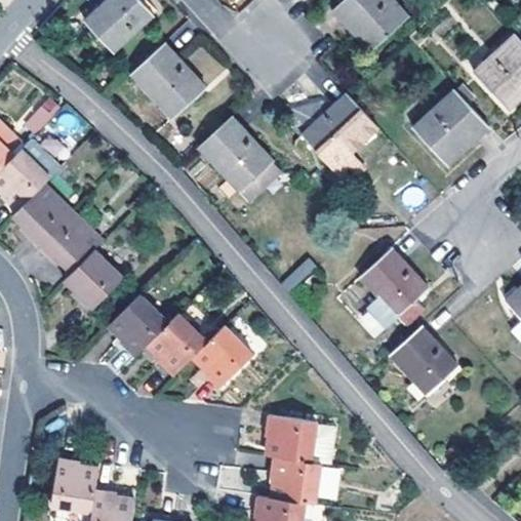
[(108,0),(85,22),(114,52),(154,13),(142,0),(108,0)]
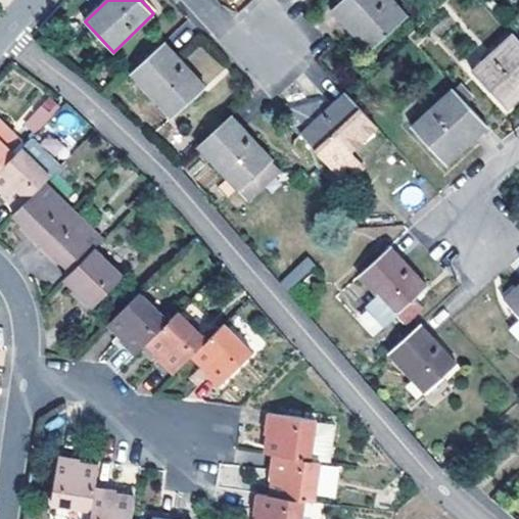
[(341,0),(337,4),(358,26),(350,32),(368,51),(406,15),(391,0),(341,0)]
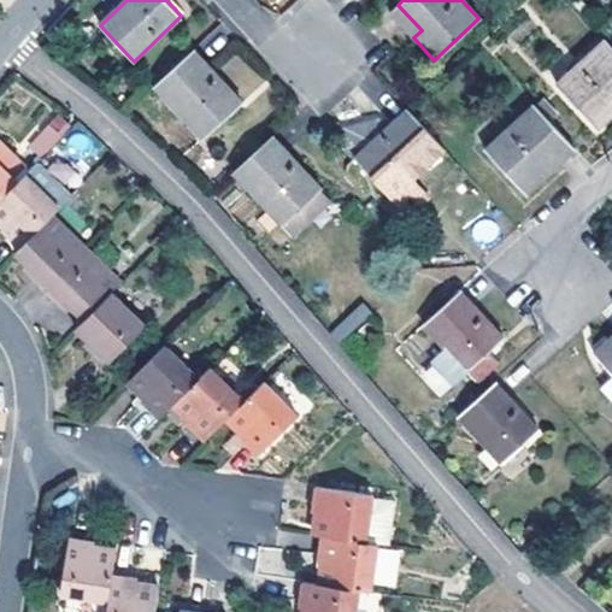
[(390,12),(413,37),(422,30),(398,5),(390,12)]
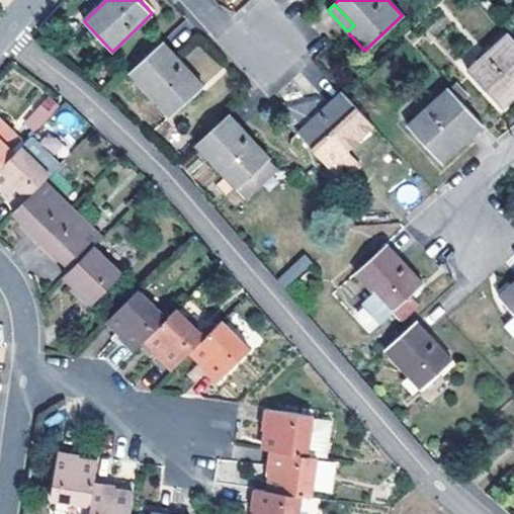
[(513,36),(509,31),(468,70),(503,108),(513,97),(513,36)]
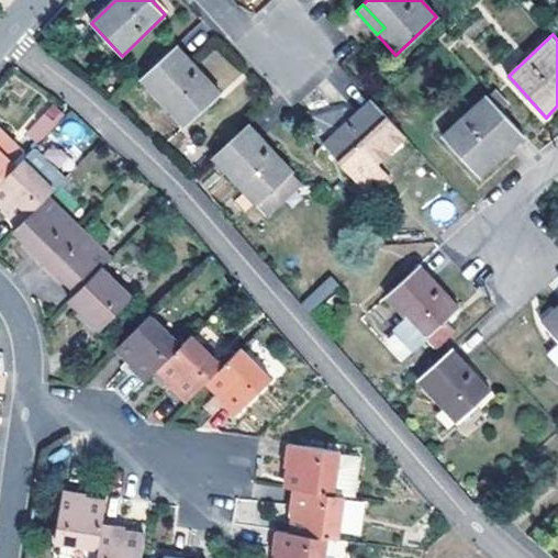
[(221,43),(203,60),(231,88),(248,70),(221,43)]
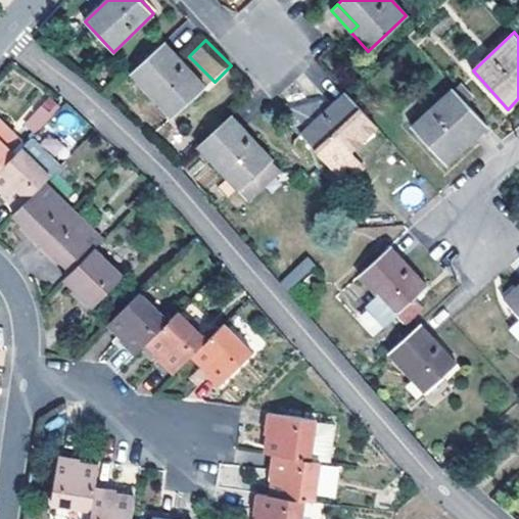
[(206,85),(164,41),(132,72),(174,116),(206,85)]
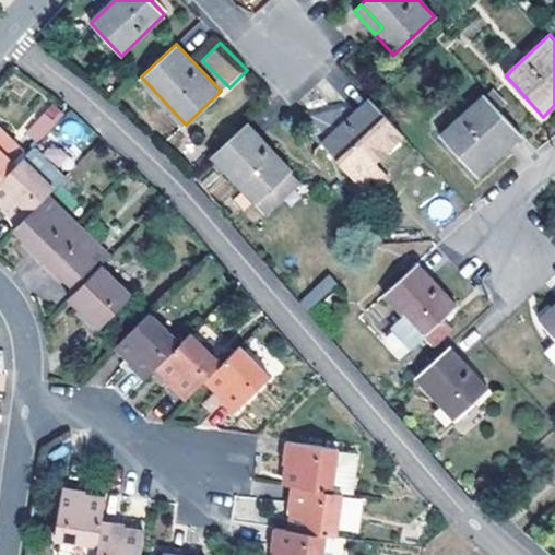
[(488,148),(511,126),(483,94),(438,134),(475,175),(496,156),(488,148)]
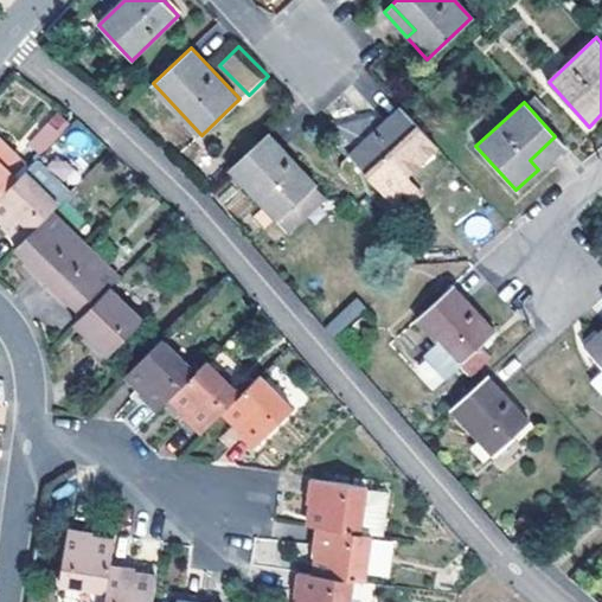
[(56,107),(37,142),(51,149),(70,114),(56,107)]
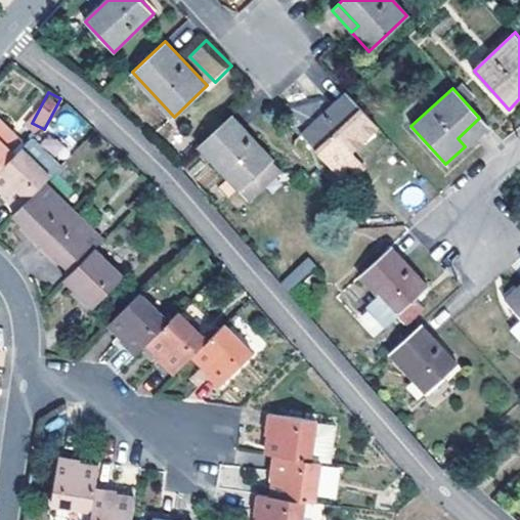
[(377,126),(346,94),(303,134),(334,167),(377,126)]
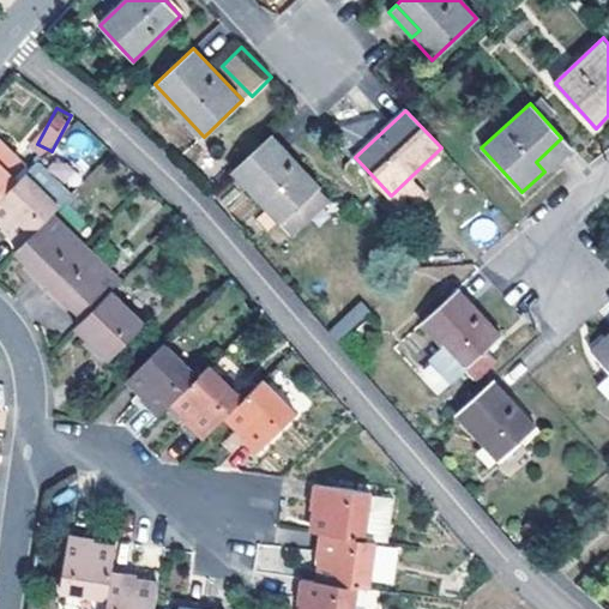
[(320,185),(273,133),(233,168),(281,219),(320,185)]
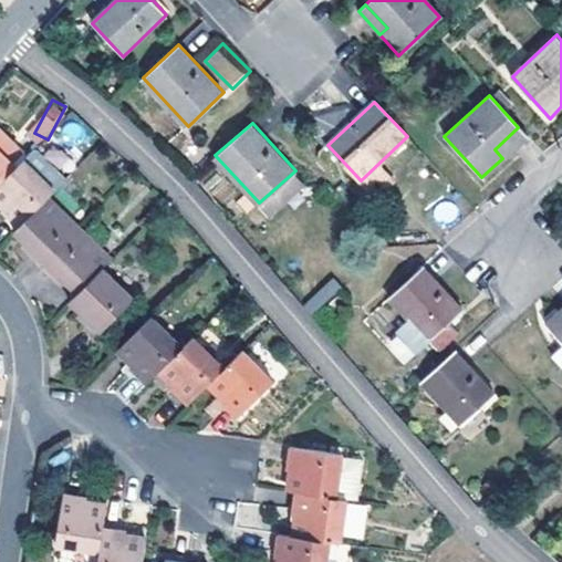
[(502,158),(527,136),(518,127),(495,149),(502,158)]
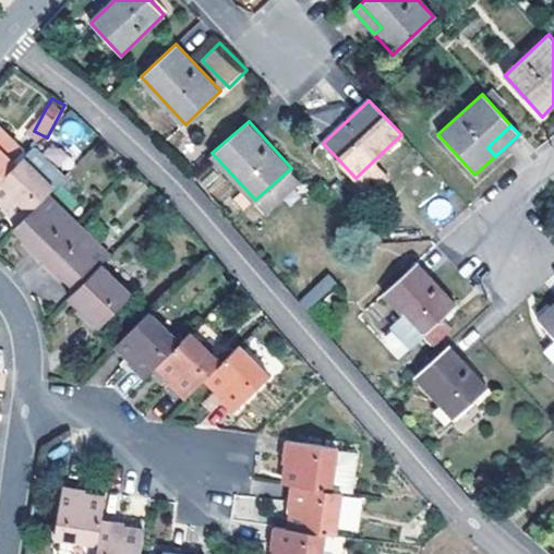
[(0,183),(16,168),(0,152),(0,183)]
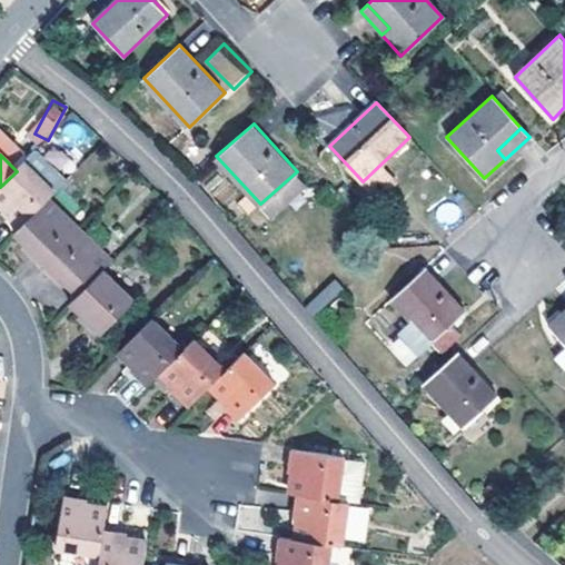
[(56,195),(25,164),(17,171),(0,187),(0,207),(5,212),(1,217),(18,233),(49,201),(56,195)]
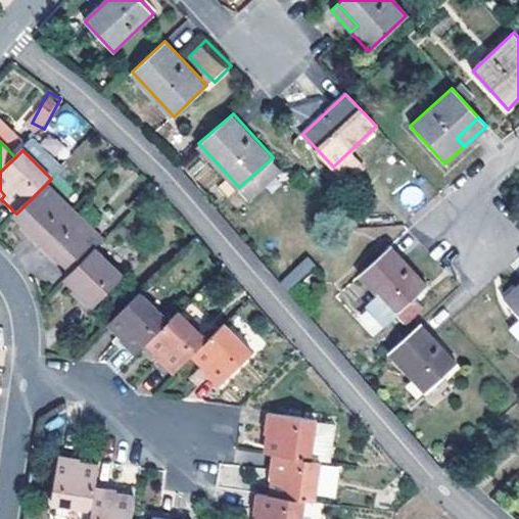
[(73,214),(45,185),(16,214),(13,217),(27,229),(22,233),(38,247),(73,214)]
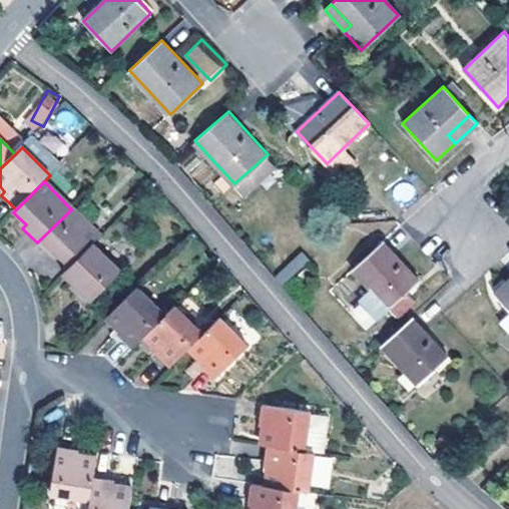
[(71,209),(37,242),(51,258),(55,255),(69,269),(94,244),(100,237),(71,209)]
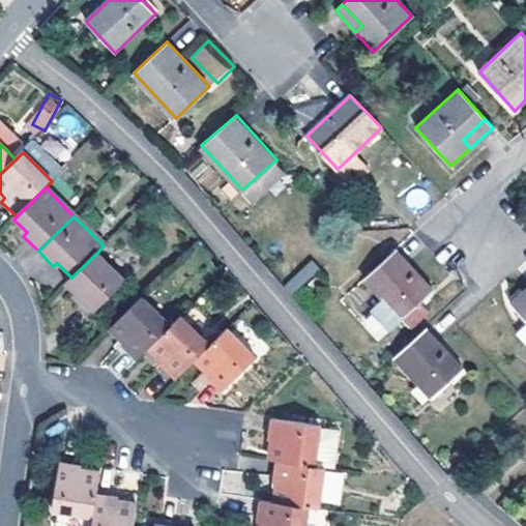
[(395,249),(363,275),(401,317),(432,289),(395,249)]
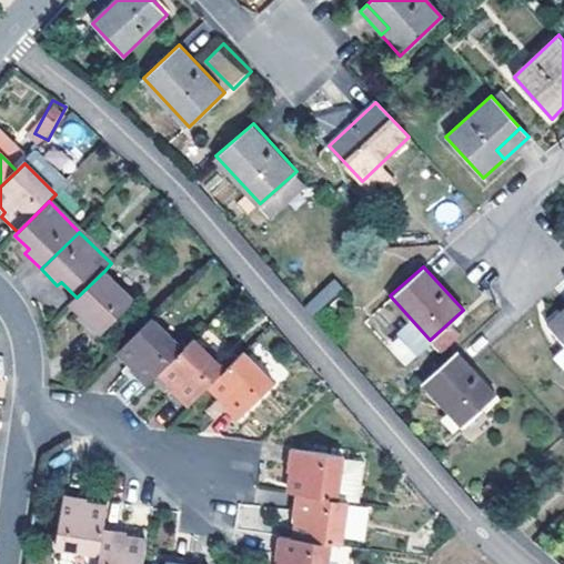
[(137,303),(104,271),(77,298),(70,305),(87,321),(82,324),(97,340),(137,303)]
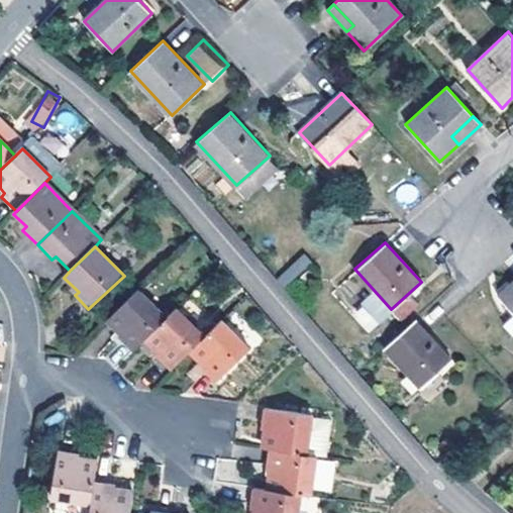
[(290,283),(315,258),(307,249),(281,274),(290,283)]
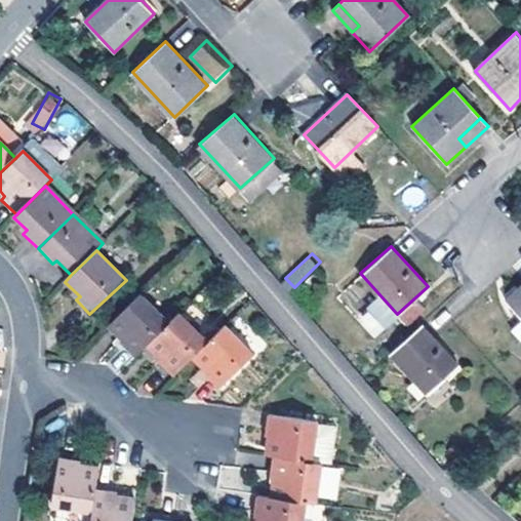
[(520,287),(507,302),(520,317),(520,287)]
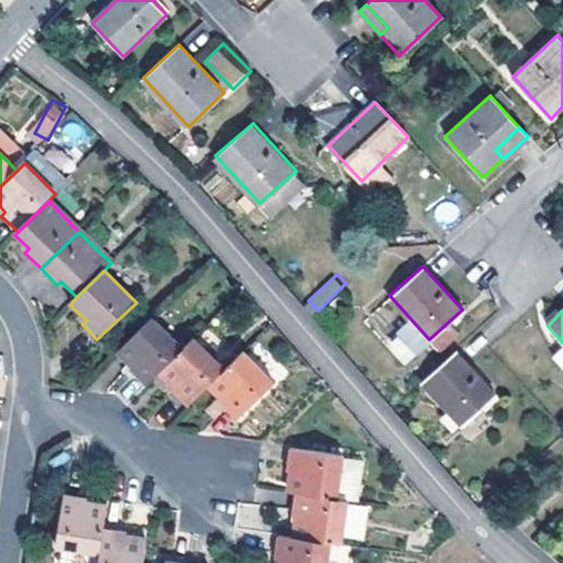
[(185,351),(153,319),(120,352),(135,368),(132,371),(149,388),(162,374),(185,351)]
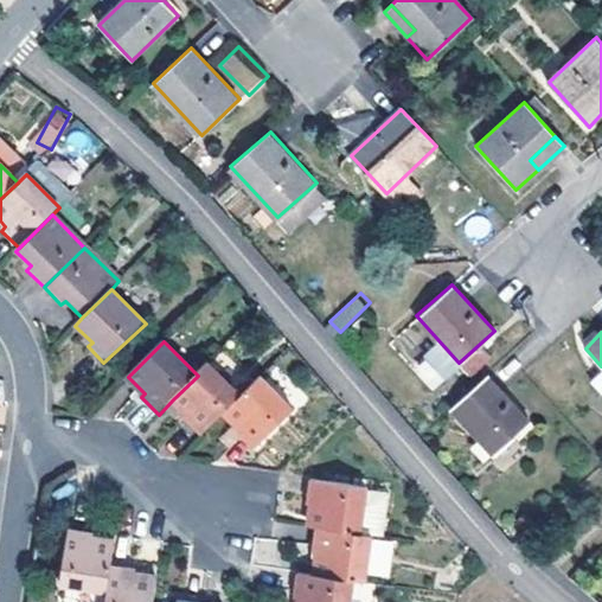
[(242,397),(209,364),(198,376),(173,399),(191,416),(186,421),(202,436),(225,414),(242,397)]
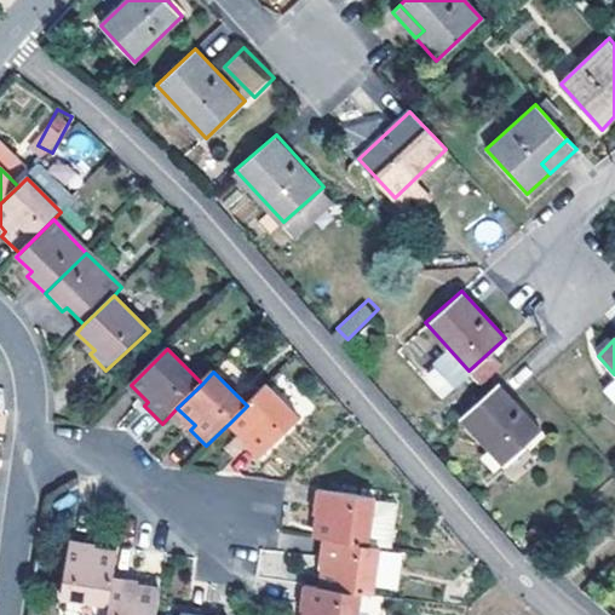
[(539,431),(496,384),(459,417),(501,464),(539,431)]
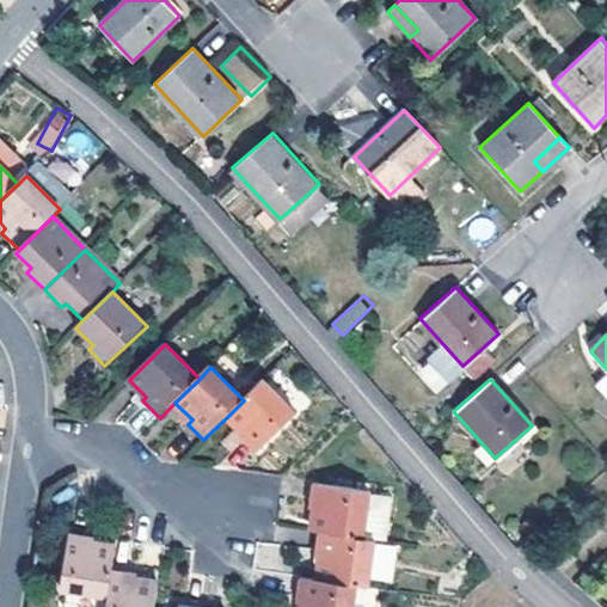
[(295,415),(262,381),(244,400),(227,417),(247,437),(243,442),(255,454),(295,415)]
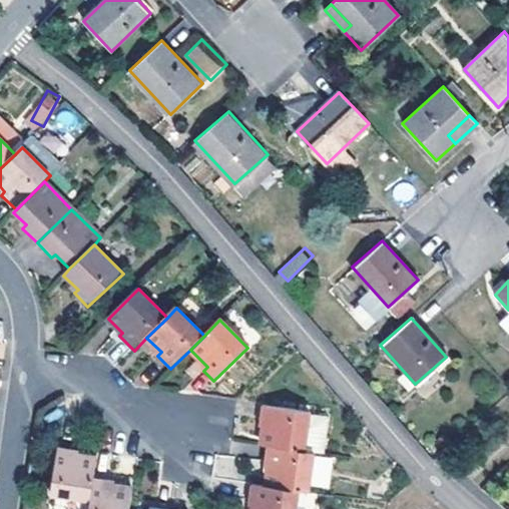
[(308,413),(309,410),(261,404),(258,424),(264,425),(261,446),(266,446),(303,452),(313,453),(323,454),(328,416),(308,413)]
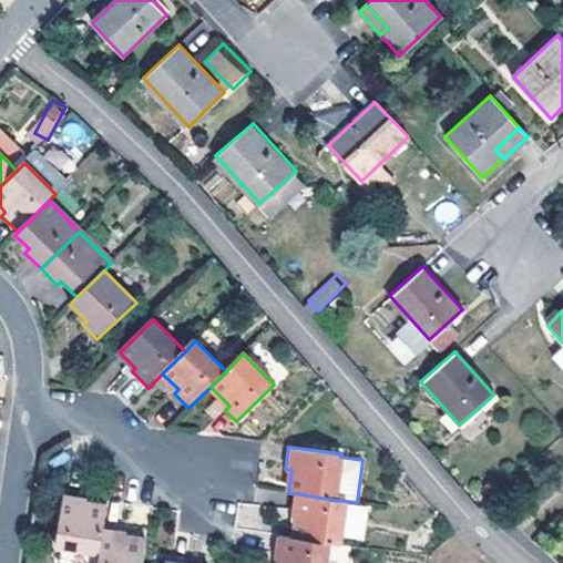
[(335,500),(294,493),(292,515),(297,517),(294,539),(329,544),(340,545),(346,501),(335,500)]
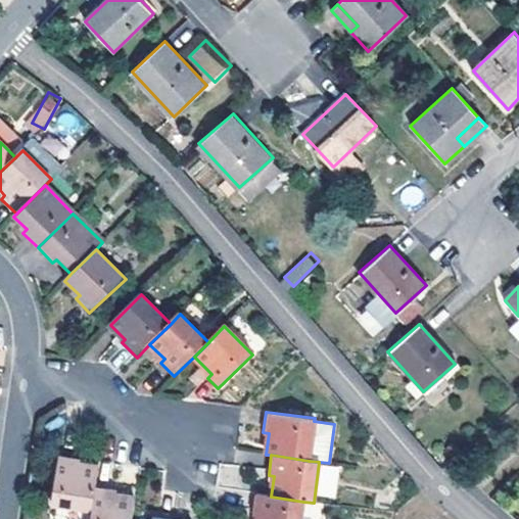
[(93,491),(96,469),(77,465),(77,461),(57,458),(51,505),(91,511),(93,491)]
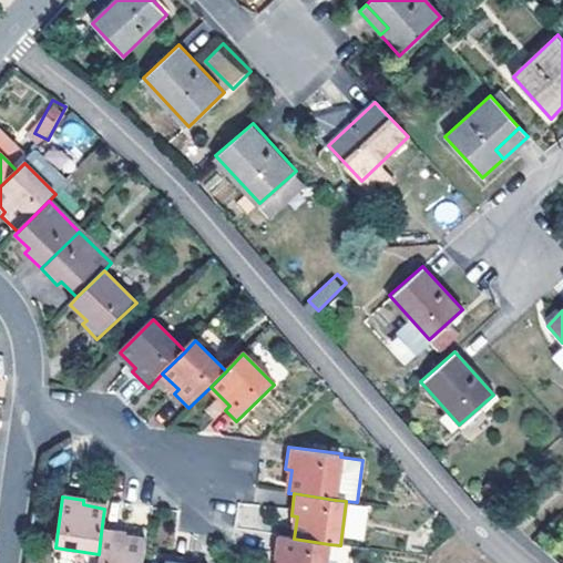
[(141,562),(143,544),(123,542),(123,535),(101,533),(99,554),(96,562),(141,562)]
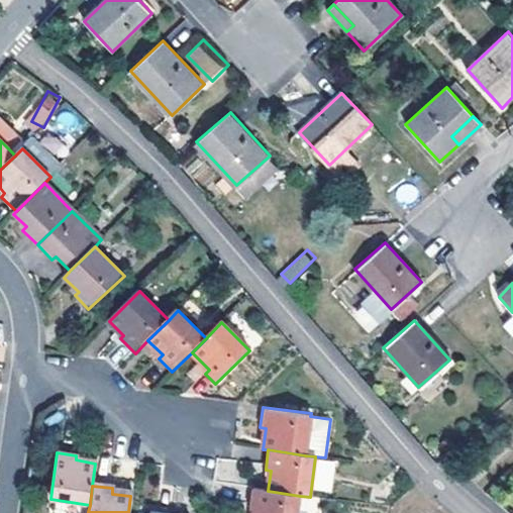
[(297,512),(300,496),(268,491),(252,489),(250,510),(257,510),(255,512),(297,512)]
